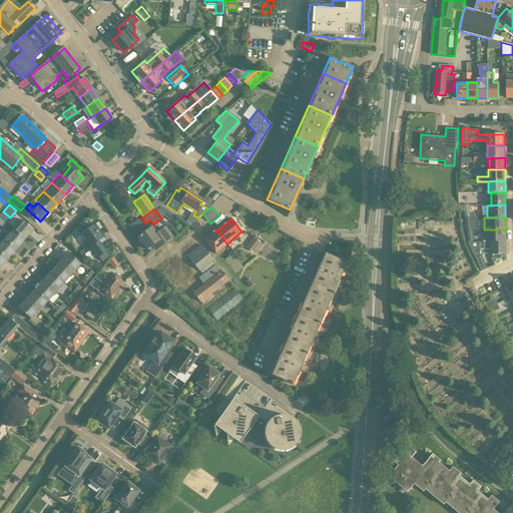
[(12,229),(23,239),(32,229),(21,219),(12,229)]
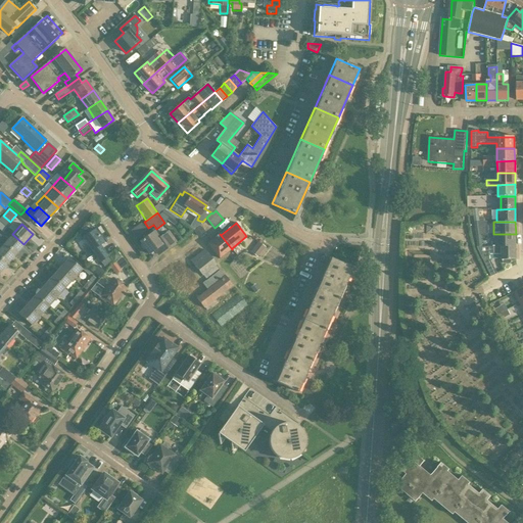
[(82,239),(91,250),(83,256),(89,264),(96,258),(99,263),(107,256),(98,245),(103,242),(94,230),(82,239)]
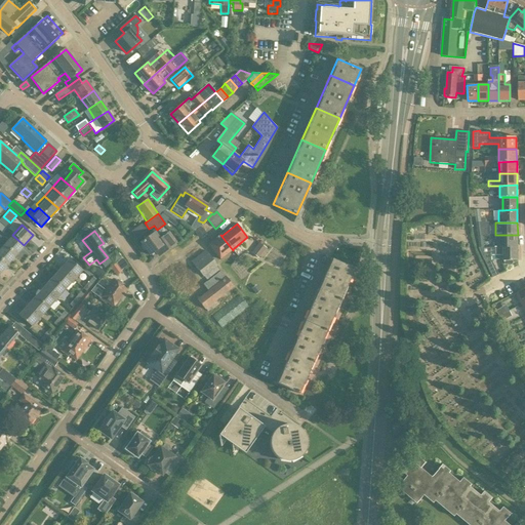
[(160,240),(155,233),(140,243),(150,255),(160,248),(163,253),(173,246),(166,236),(160,240)]
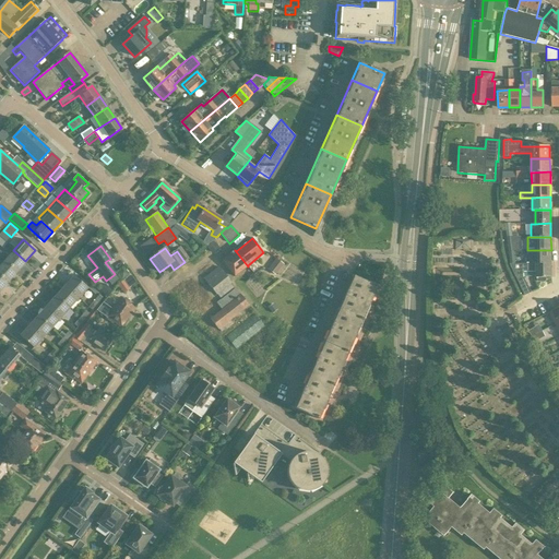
[(16,272),(25,261),(13,250),(3,261),(16,272)]
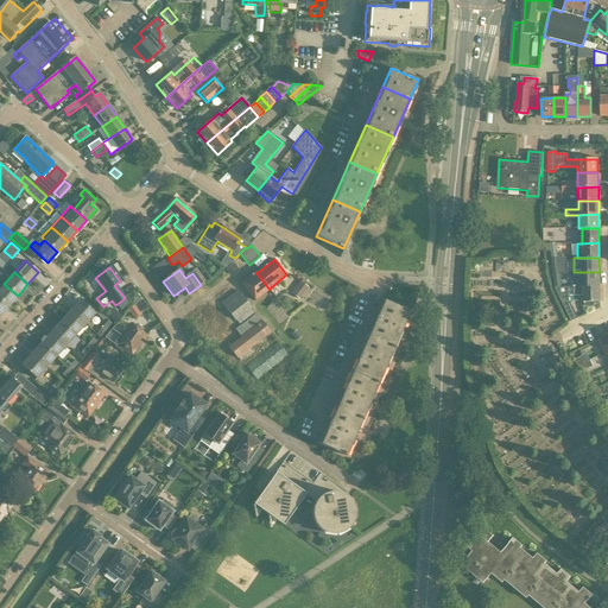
[(255,301),(270,290),(255,272),(241,283),(255,301)]
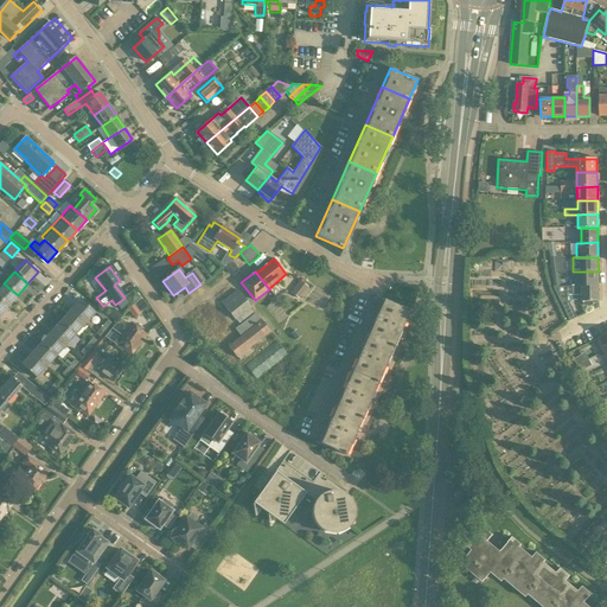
[(599,287),(599,272),(574,272),(575,287),(582,287),(599,287)]
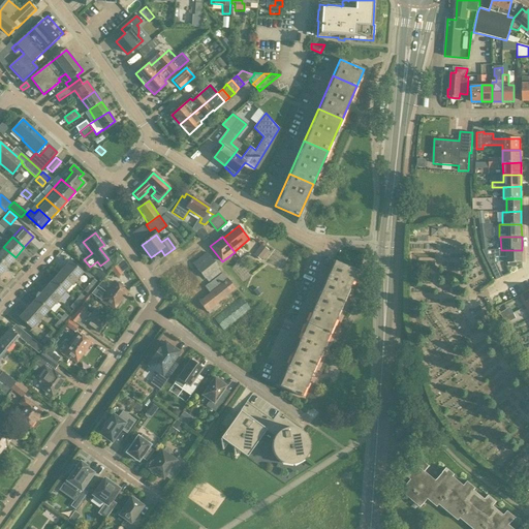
[(488,250),(487,244),(481,245),(483,250),(489,262),(495,262),(495,257),(507,257),(507,263),(509,263),(509,266),(510,267),(516,267),(518,266),(518,262),(522,262),(522,250),(507,250),(501,250),(495,250),(495,249),(488,250)]
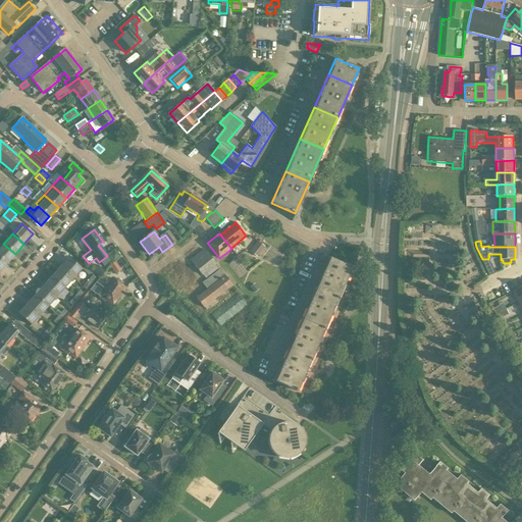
[(257,257),(264,247),(258,242),(250,251),(257,257)]
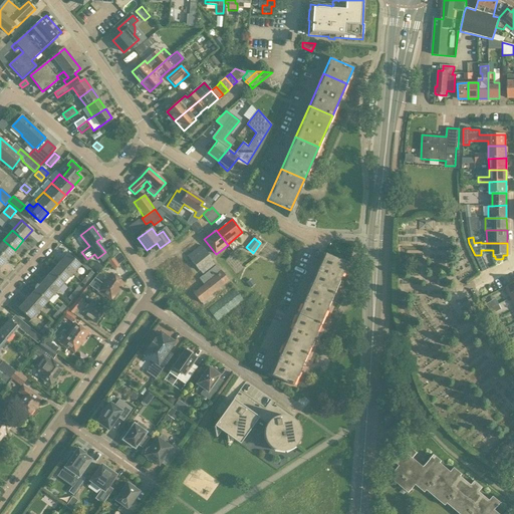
[(15,250),(3,240),(0,243),(0,253),(6,259),(15,250)]
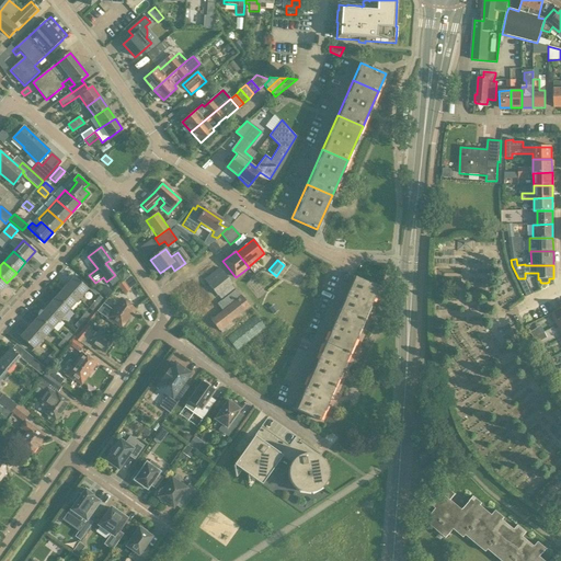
[(219,268),(205,281),(217,296),(232,285),(219,268)]
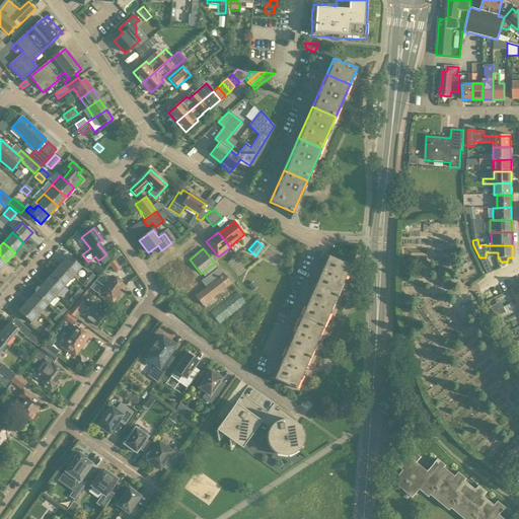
[(60,266),(72,277),(80,268),(68,256),(60,266)]
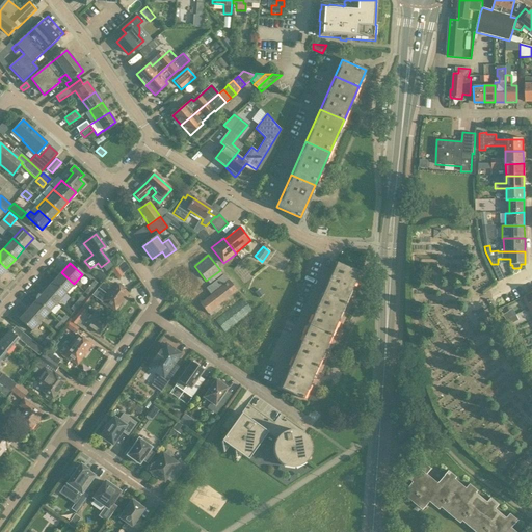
[(321,294),(346,306),(361,274),(335,263),(321,294)]
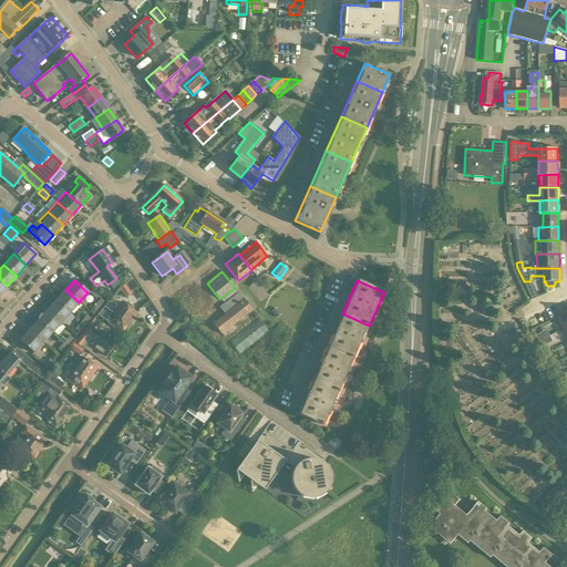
[(119,289),(125,298),(132,294),(125,285),(119,289)]
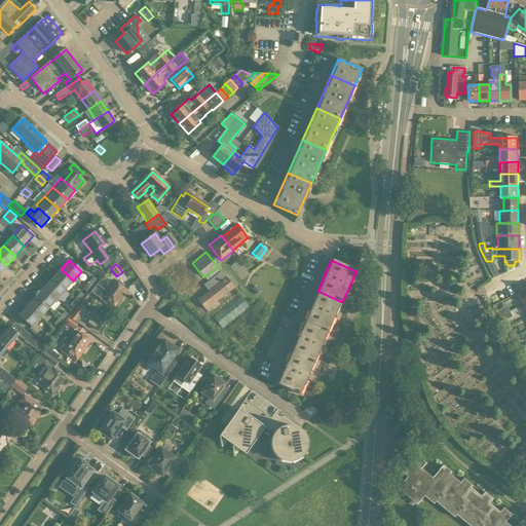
[(106,274),(98,267),(92,272),(101,279),(106,274)]
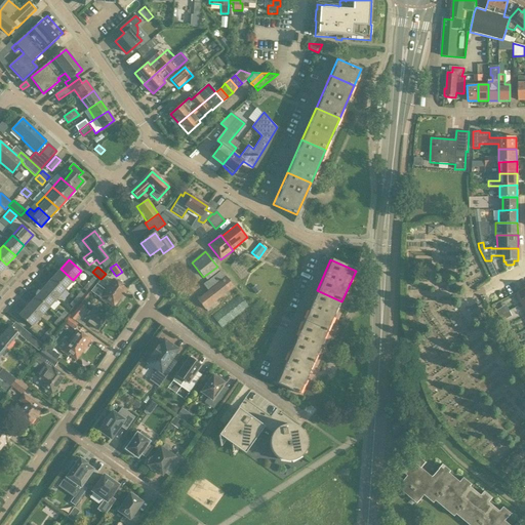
[(61,269),(51,278),(65,290),(73,280),(61,269)]
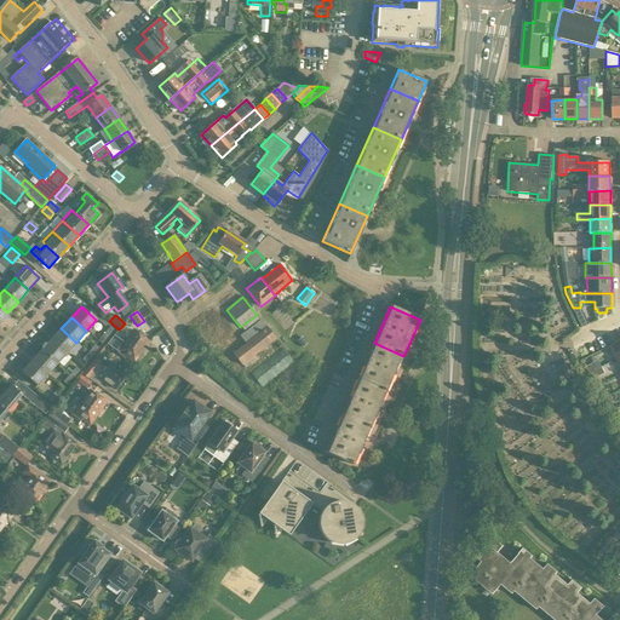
[(260,320),(240,336),(246,344),(233,355),(241,366),(275,339),(267,328),(260,320)]
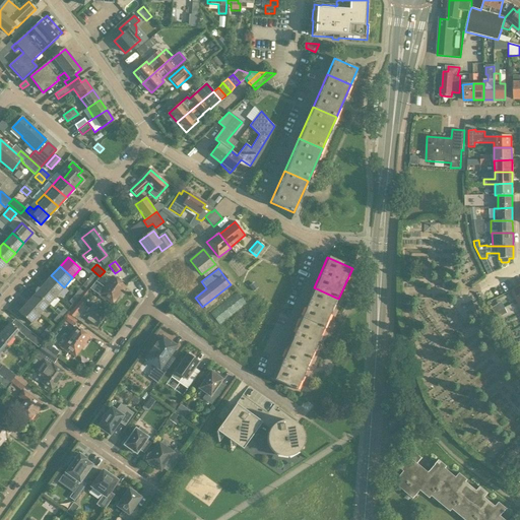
[(51,275),(43,285),(56,297),(64,287),(51,275)]
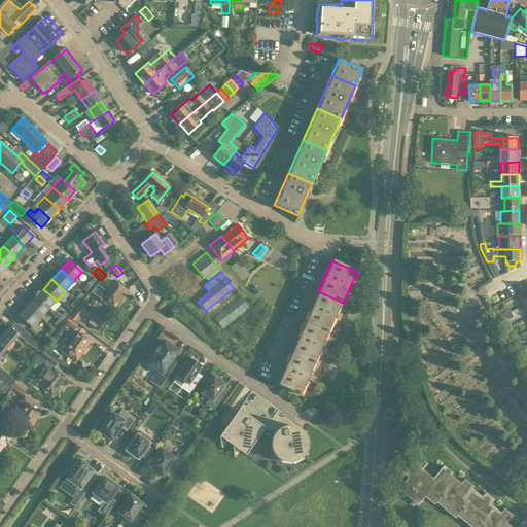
[(113,281),(106,291),(97,285),(91,293),(96,297),(106,305),(106,304),(113,309),(127,290),(113,281)]
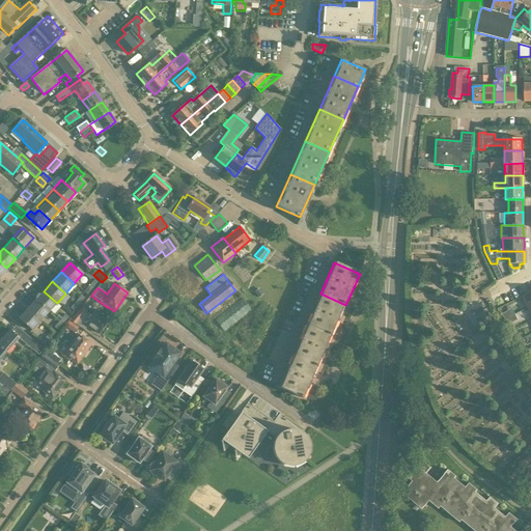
[(92,288),(89,285),(84,291),(87,295),(92,288)]
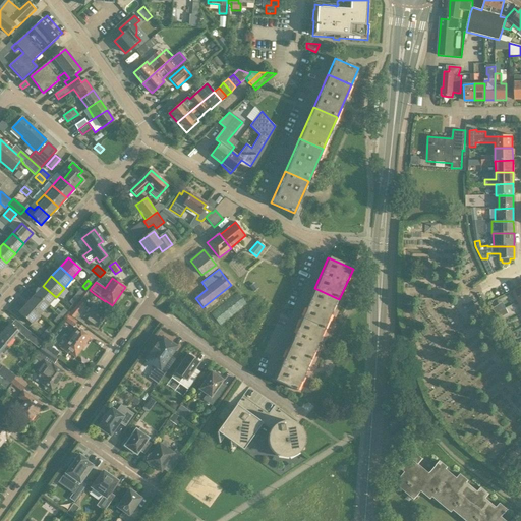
[(43,286),(35,295),(47,306),(56,297),(43,286)]
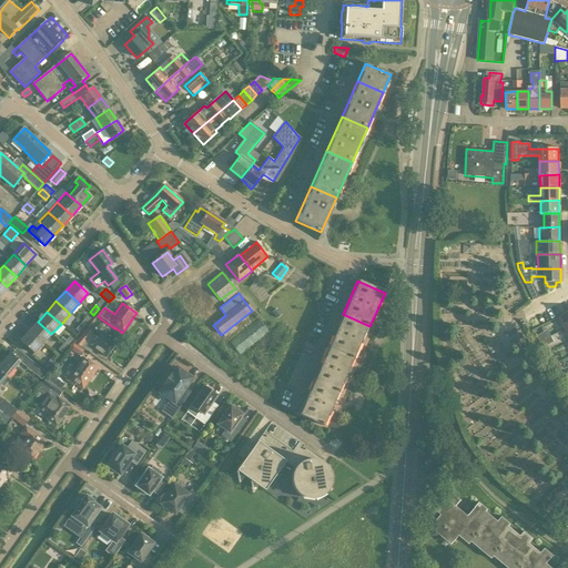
[(355,359),(369,326),(343,314),(327,347),(355,359)]
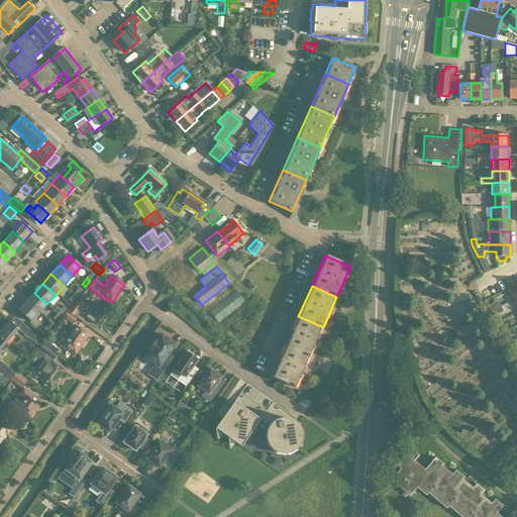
[(79,288),(74,294),(77,297),(83,290),(79,288)]
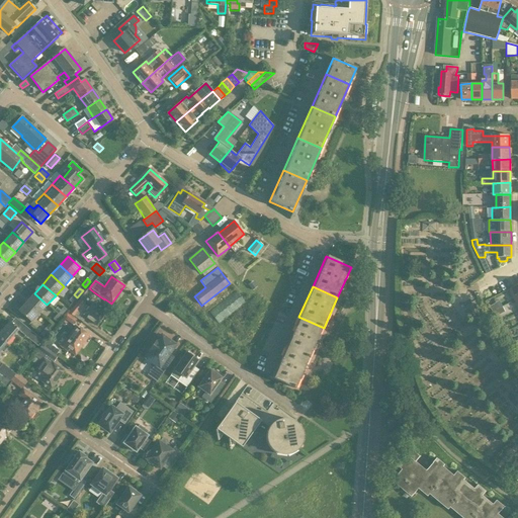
[(34,293),(26,303),(38,314),(47,305),(34,293)]
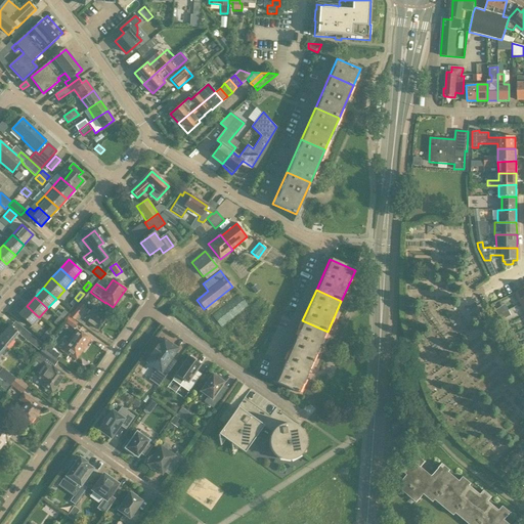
[(73,307),(78,301),(75,298),(69,304),(73,307)]
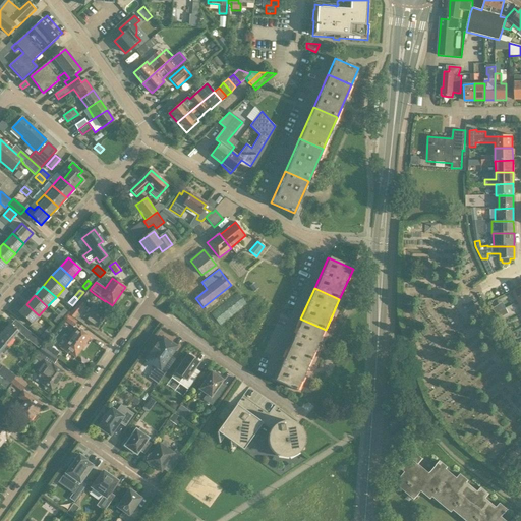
[(73,319),(77,322),(82,325),(85,321),(97,328),(105,314),(93,305),(90,308),(79,301),(68,314),(73,319)]
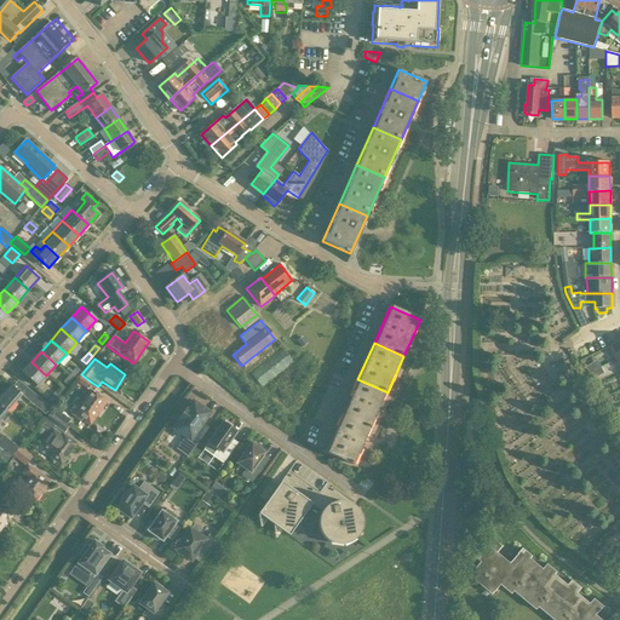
[(46,375),(32,362),(21,373),(36,386),(46,375)]
